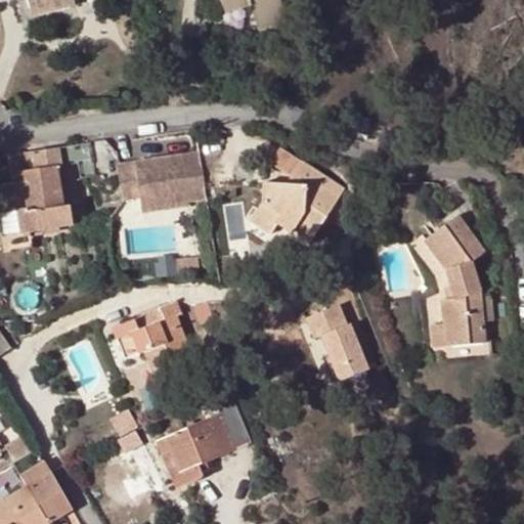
[(28,0),(33,15),(74,5),(72,0),(28,0)]
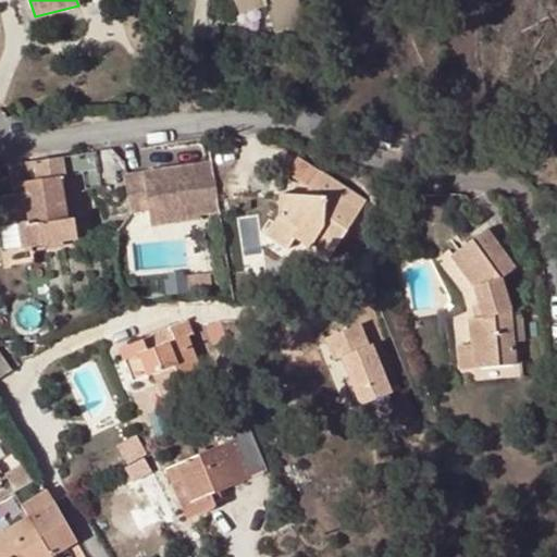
[(305,23),(297,0),(235,0),(239,14),(268,4),(276,33),(305,23)]
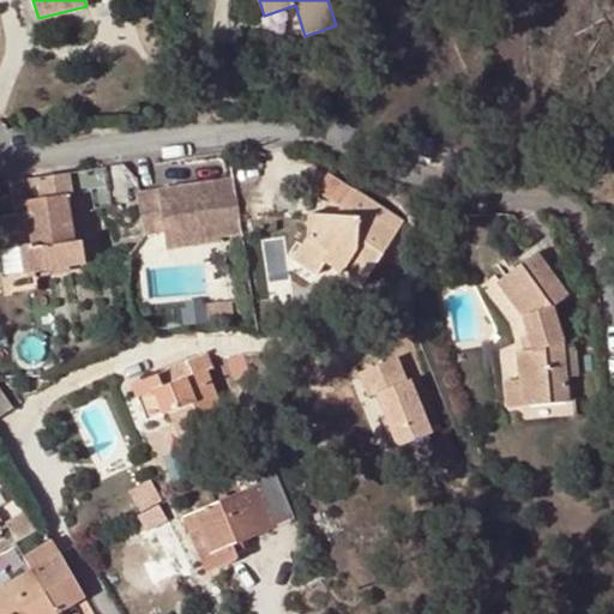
[(95,192),(97,206),(116,204),(112,167),(11,181),(16,211),(25,210),(29,241),(22,242),(25,270),(83,263),(80,240),(86,239),(84,212),(71,215),(68,194),(95,192)]
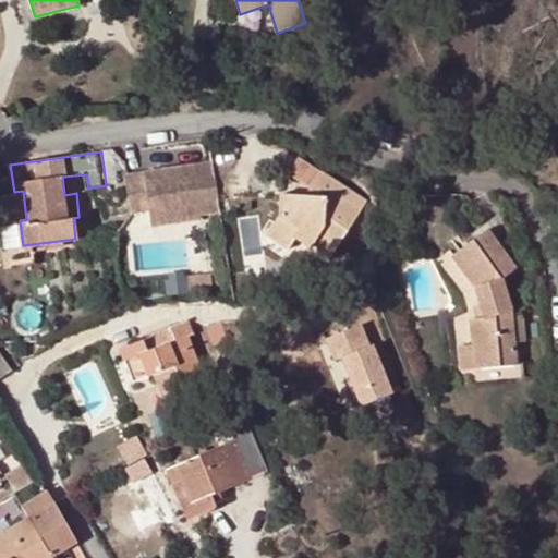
[(130,182),(136,208),(137,211),(153,209),(155,226),(207,217),(206,214),(221,211),(214,161),(132,174),(130,182)]
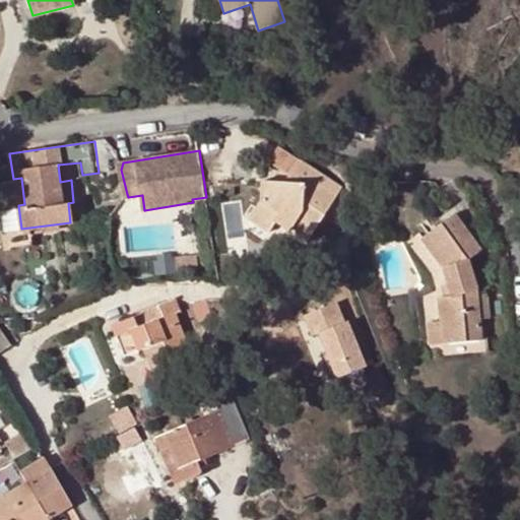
[(294,186),(306,166),(279,150),(270,166),(289,177),(284,186),(294,186)]
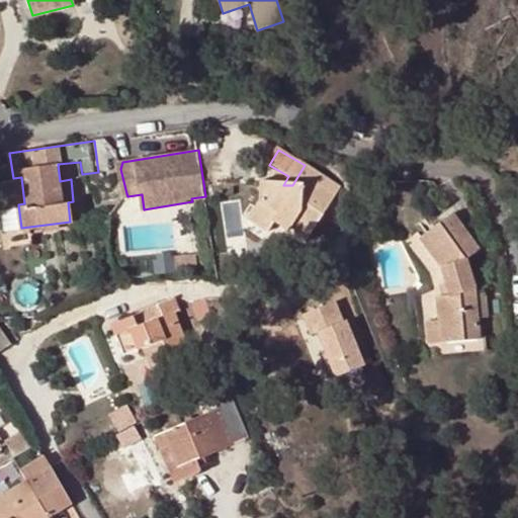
[(292,185),(283,185),(260,184),(259,204),(250,222),(270,234),(276,224),(308,242),(340,184),(305,165),(292,185)]
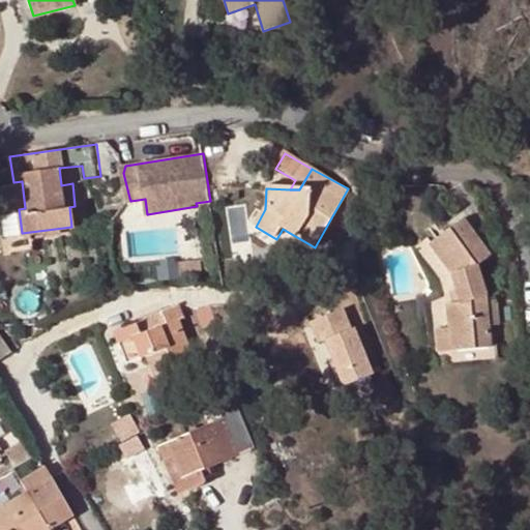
[(0,212),(19,209),(25,208),(22,181),(13,182),(0,183),(0,212)]
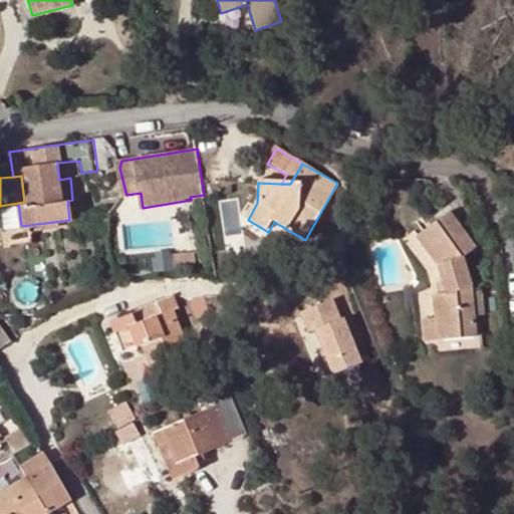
[(464,255),(475,246),(450,210),(416,237),(436,267),(439,279),(443,293),(439,294),(432,296),(434,318),(436,339),(477,335),(474,315),(483,313),(481,290),(473,291),(464,255)]
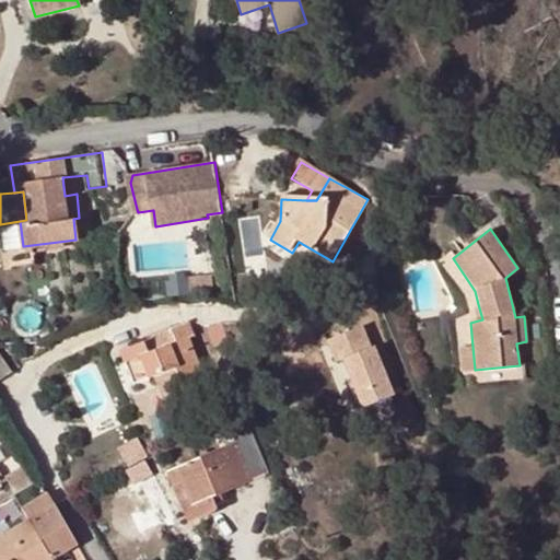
[(210,324),(206,326),(212,345),(226,339),(220,322),(218,323),(212,310),(206,312),(210,324)]
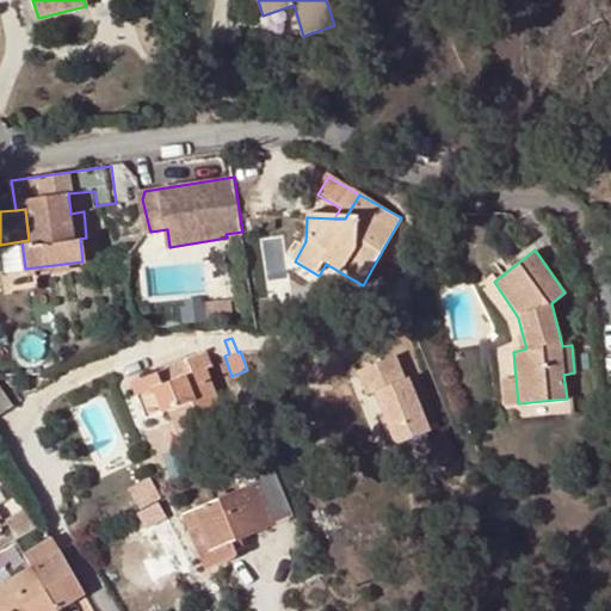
[(155,371),(131,381),(146,418),(167,409),(181,448),(229,429),(205,366),(210,364),(204,349),(186,357),(186,358),(191,370),(161,382),(155,371)]
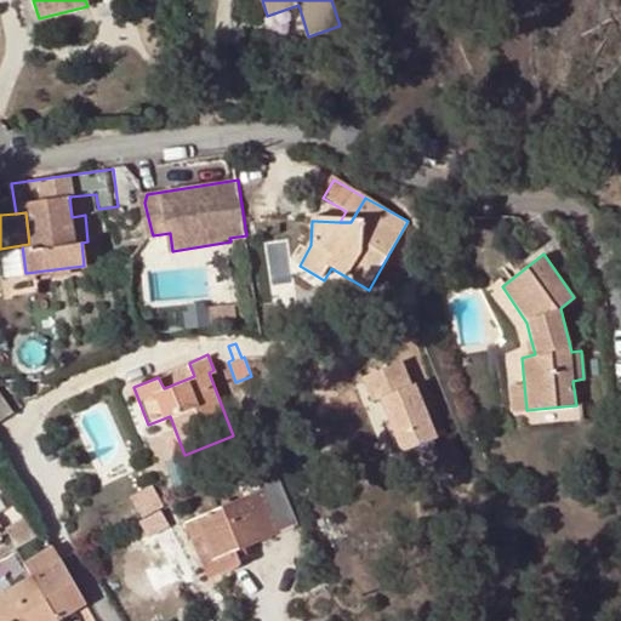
[(382,400),(396,394),(416,448),(446,436),(415,355),(371,372),(382,400)]
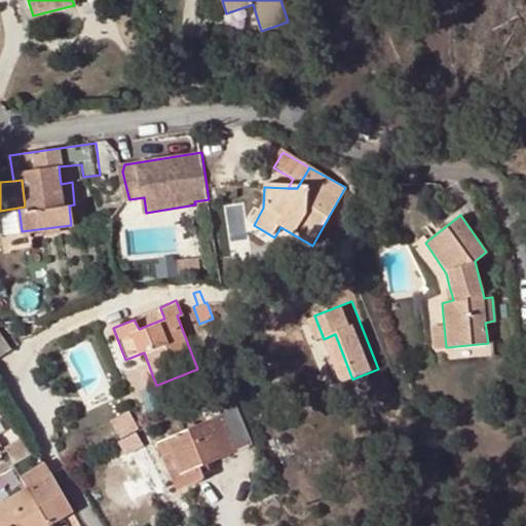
[(139,329),(164,318),(160,308),(134,320),(139,329)]
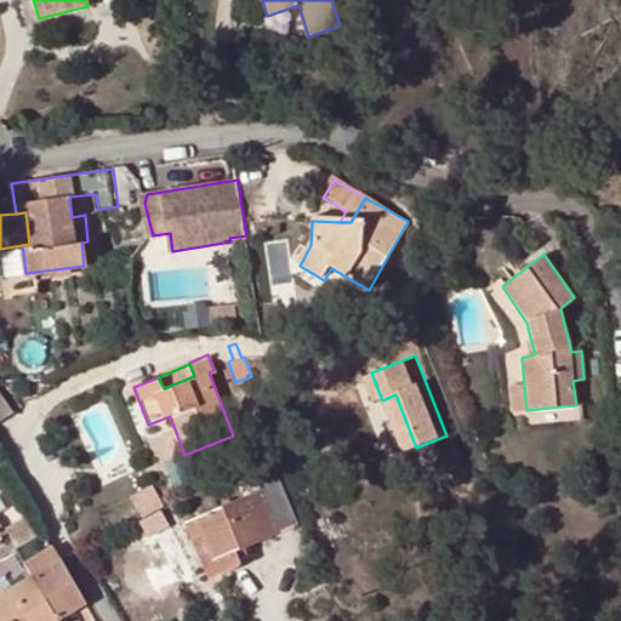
[(512,412),(527,410),(524,385),(510,387),(512,412)]
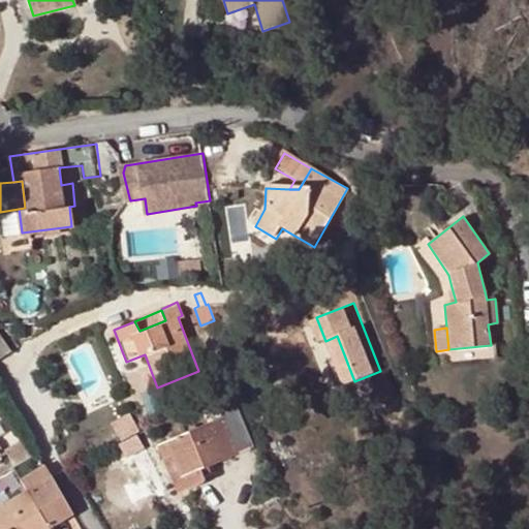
[(176,459),(183,476),(179,478),(182,490),(205,480),(200,468),(252,445),(236,404),(213,414),(215,419),(158,445),(165,463),(176,459)]
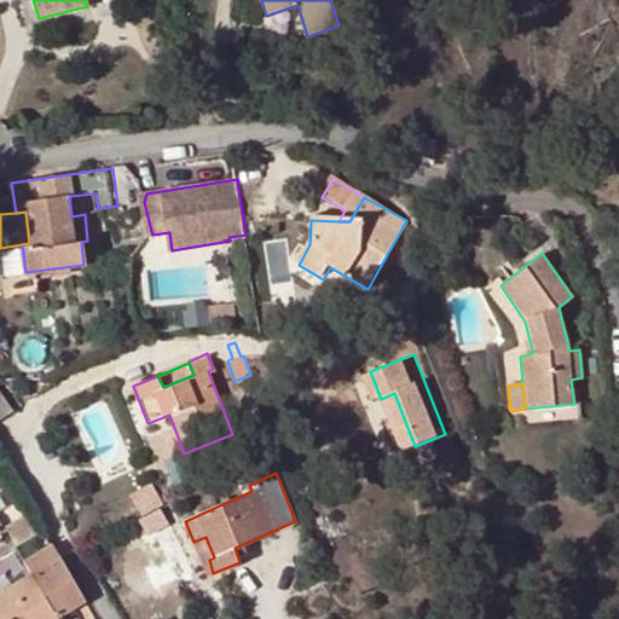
[(129,495),(142,516),(162,504),(151,482),(129,495)]
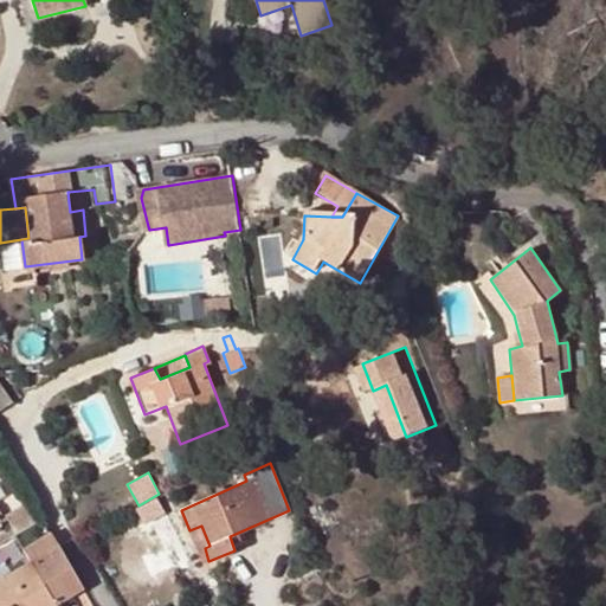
[(18,534),(26,529),(43,520),(32,504),(8,519),(18,534)]
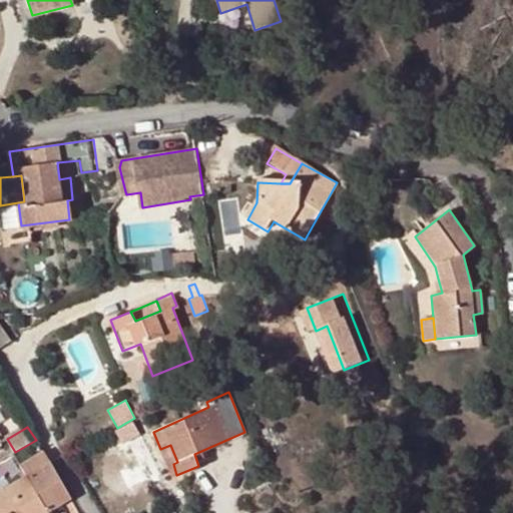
[(51,463),(36,440),(22,448),(27,456),(17,463),(25,478),(51,463)]
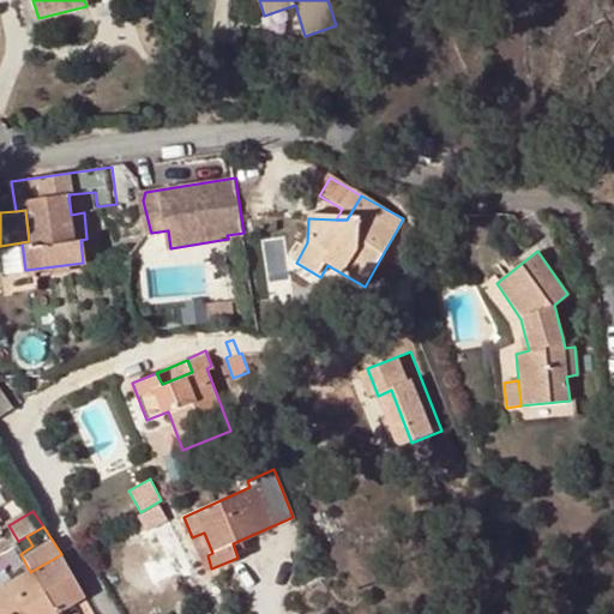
[(192,537),(200,558),(208,555),(212,553),(204,533),(192,537)]
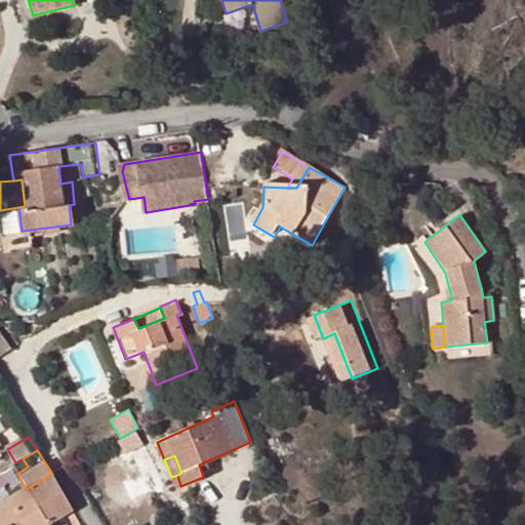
[(0,524),(51,524),(49,521),(73,508),(52,474),(26,489),(0,503),(0,524)]
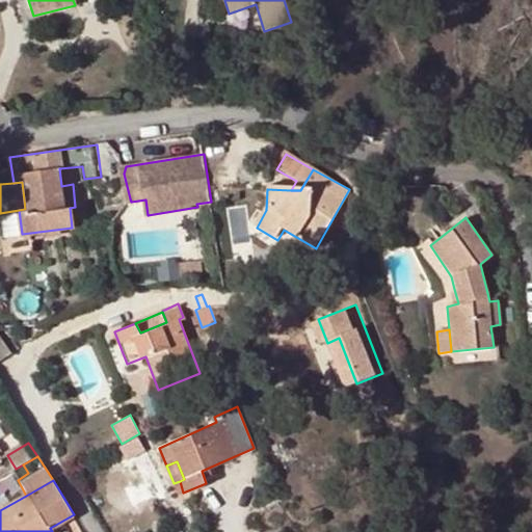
[(275,502),(253,514),(262,531),(278,531),(290,527),(275,502)]
